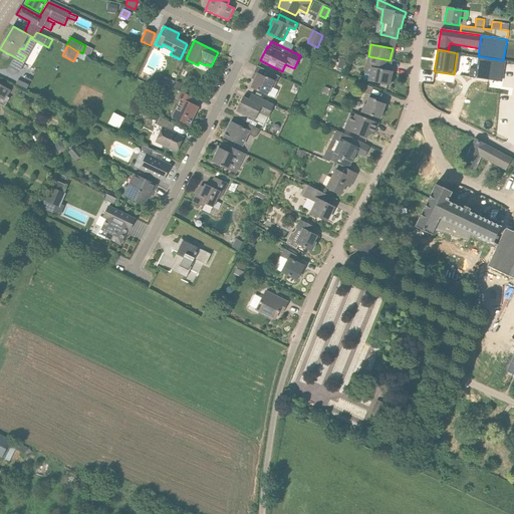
[(388,70),(390,60),(368,56),(364,72),(369,73),(368,81),(390,85),(392,71),(388,70)]
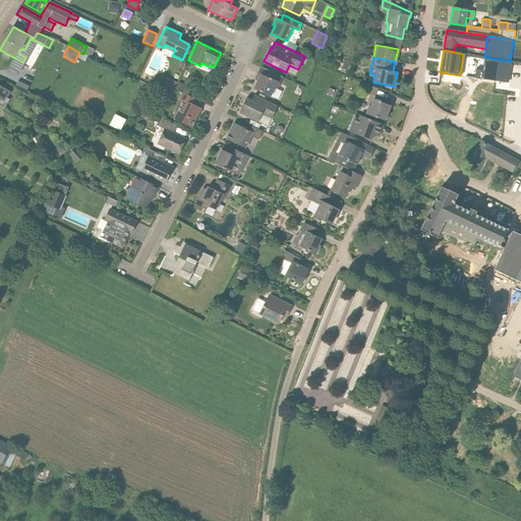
[(475,78),(507,82),(510,61),(484,57),(482,70),(476,69),(475,78)]
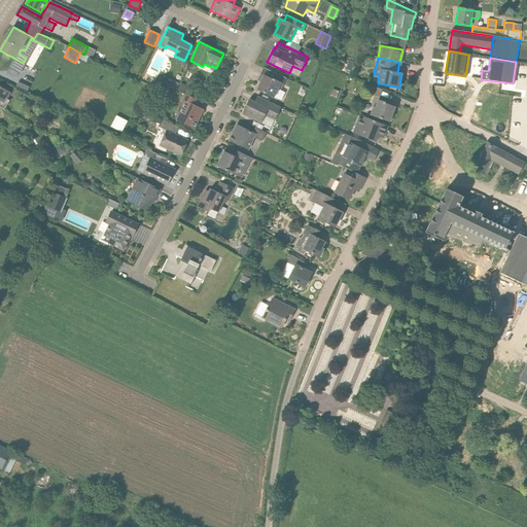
[(350,74),(354,63),(348,61),(344,72),(350,74)]
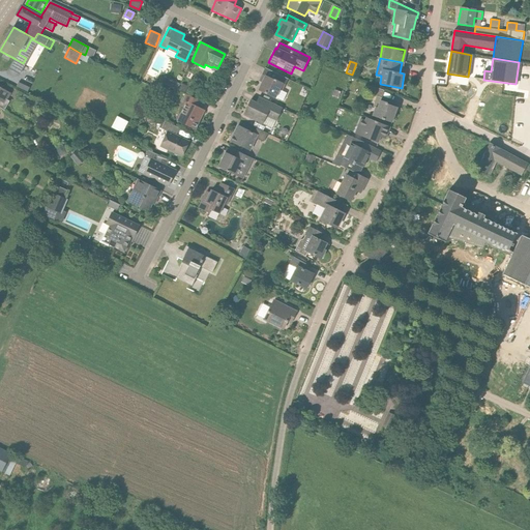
[(282,90),(288,79),(265,68),(261,78),(264,79),(259,90),(275,98),(280,89),(282,90)]
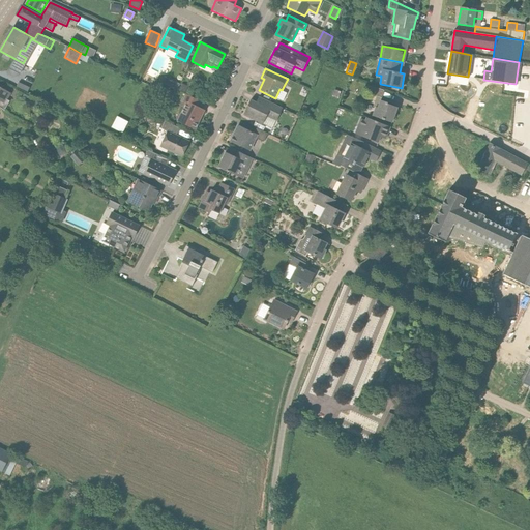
[(156,80),(177,90),(180,84),(159,75),(156,80)]
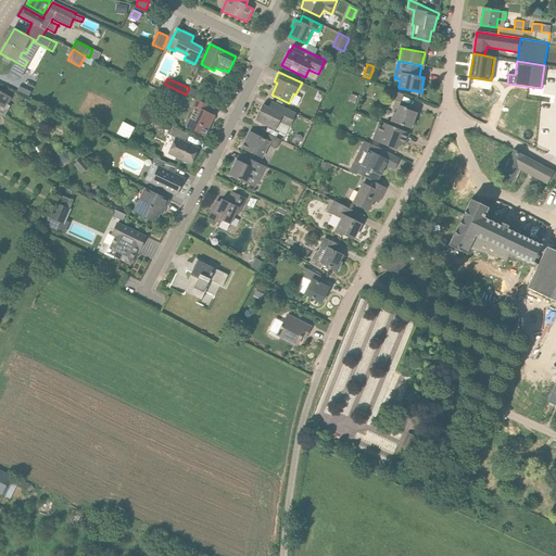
[(315,119),(324,123),(327,114),(323,112),(333,87),(330,86),(326,95),(321,102),(319,111),(315,119)]
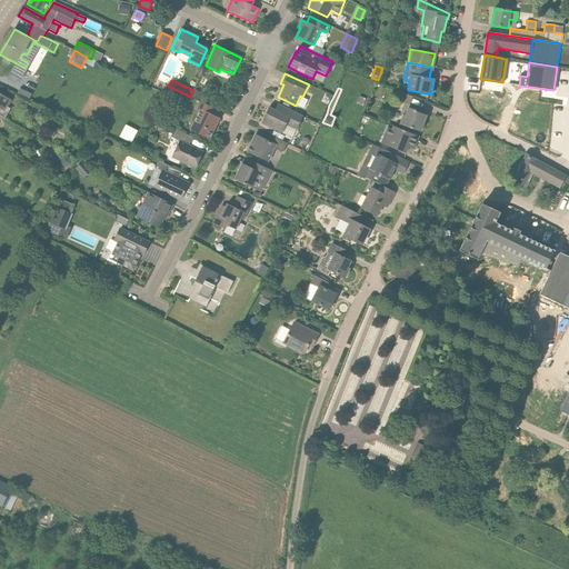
[(196,89),(192,97),(199,100),(202,92),(196,89)]
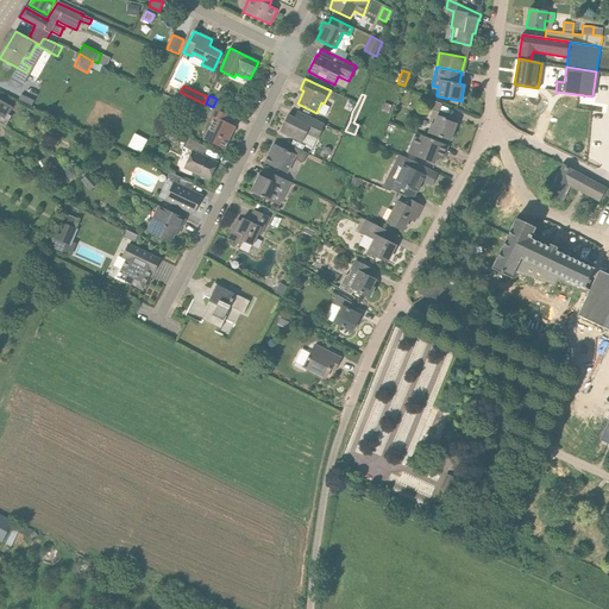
[(438,113),(441,104),(427,99),(425,107),(438,113)]
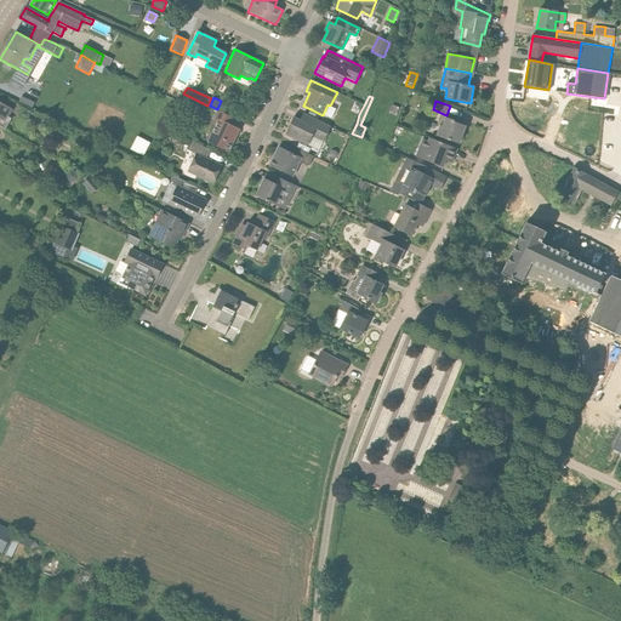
[(0,118),(4,120),(11,108),(0,102),(0,118)]
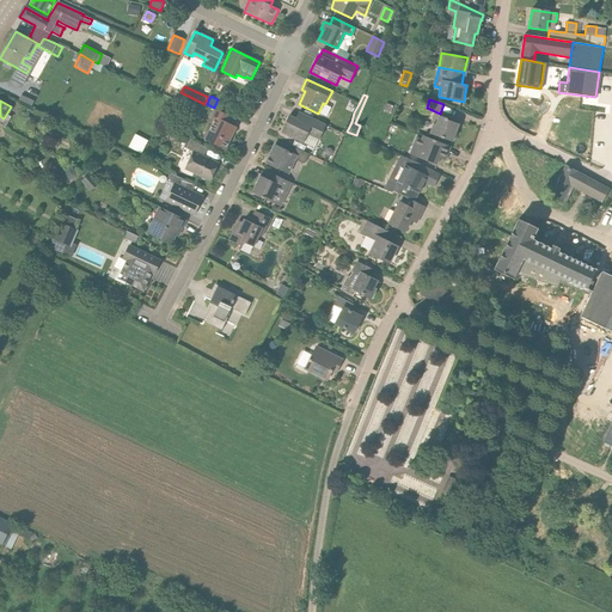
[(384,111),(391,114),(393,106),(386,104),(384,111)]
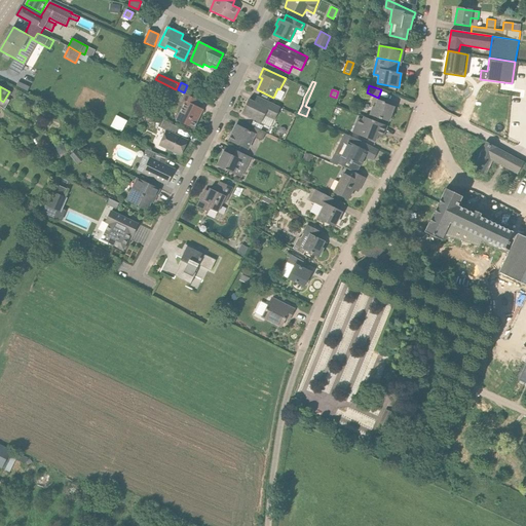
[(446,102),(454,108),(464,96),(455,89),(446,102)]
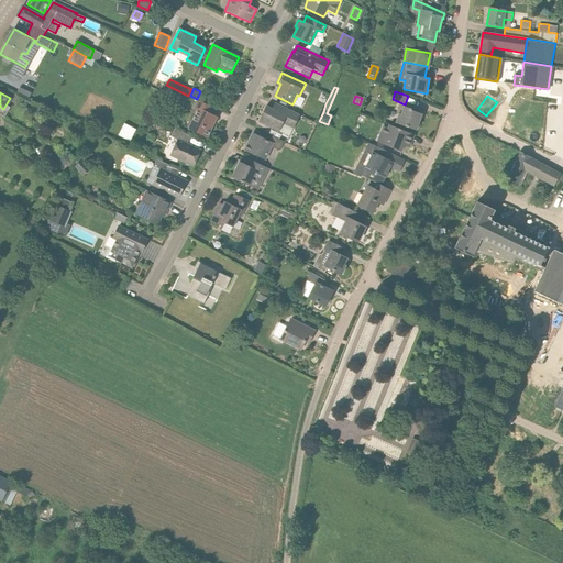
[(32,111),(35,106),(25,99),(22,106),(32,111)]
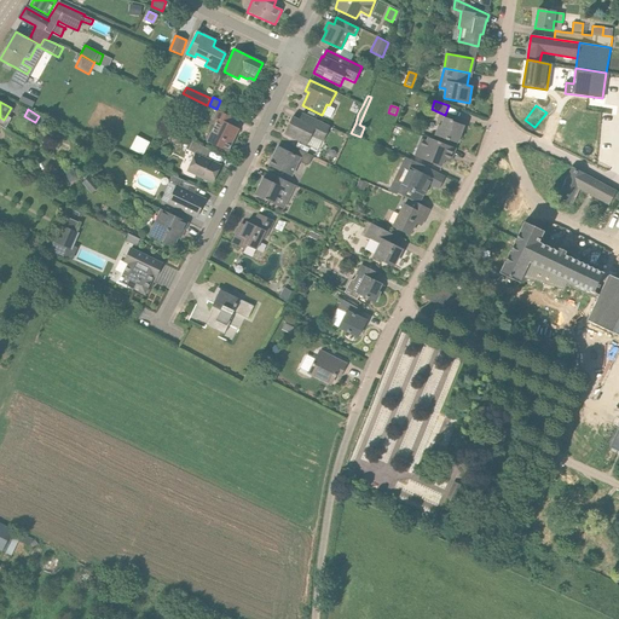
[(227,151),(238,129),(230,125),(233,119),(219,111),(215,119),(218,120),(208,142),(227,151)]
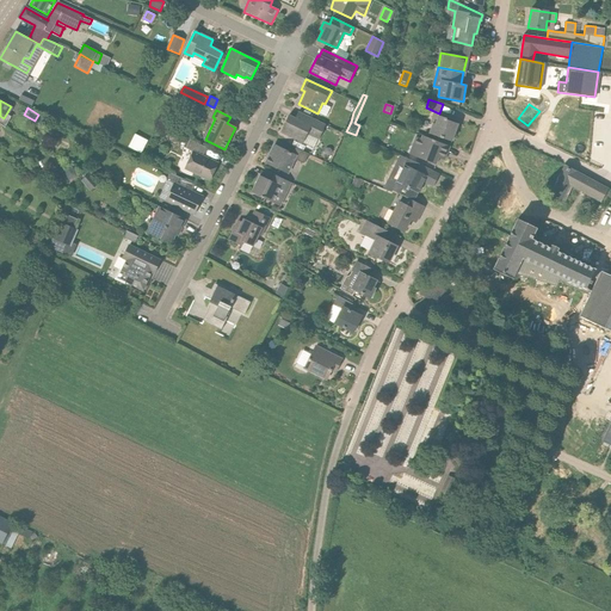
[(319,140),(326,125),(298,112),(295,118),(289,115),(281,133),(303,143),(307,134),(319,140)]
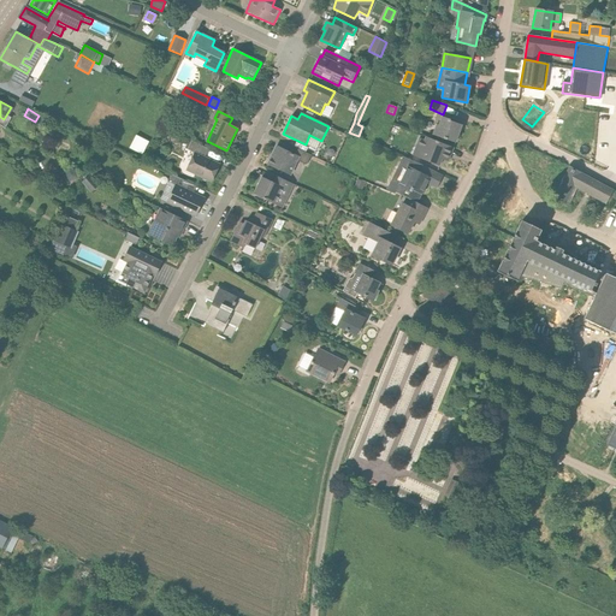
[(455,142),(462,125),(440,117),(438,125),(436,124),(433,132),(455,142)]
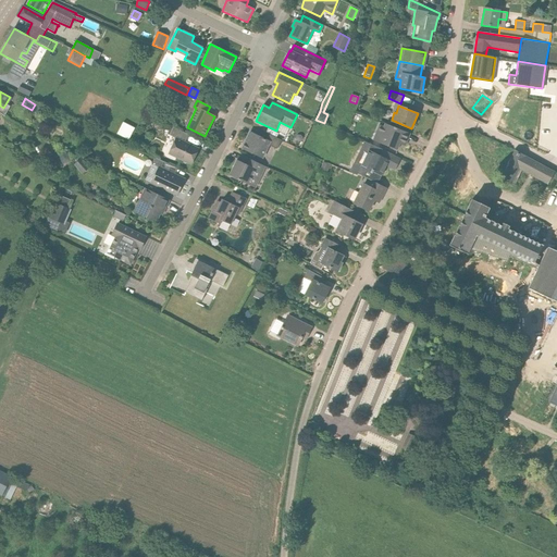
[(124,121),(119,133),(131,138),(136,126),(124,121)]
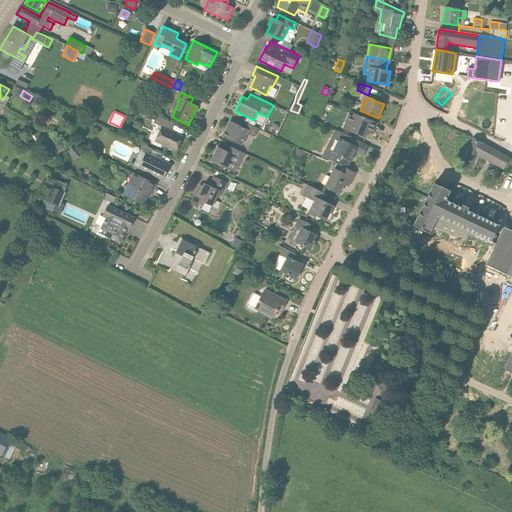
[(372,135),(377,123),(354,114),(353,116),(349,115),(343,129),(365,138),(367,132),(372,135)]
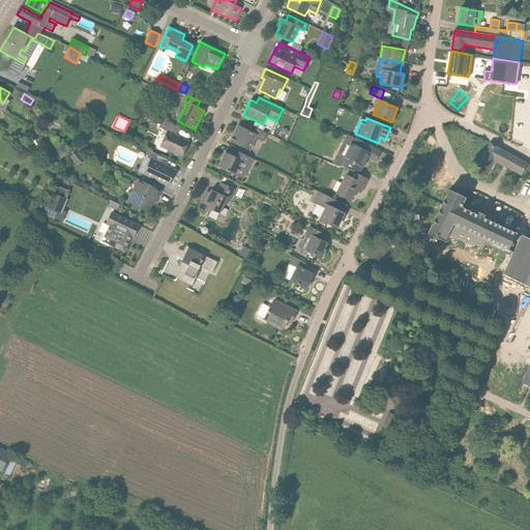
[(181,156),(188,141),(176,136),(180,128),(165,121),(162,128),(168,131),(160,147),(181,156)]
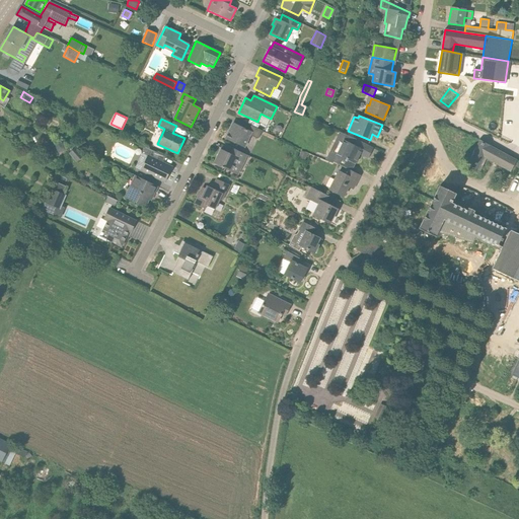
[(257,139),(262,131),(247,124),(244,129),(233,124),(226,138),(244,147),(249,135),(257,139)]
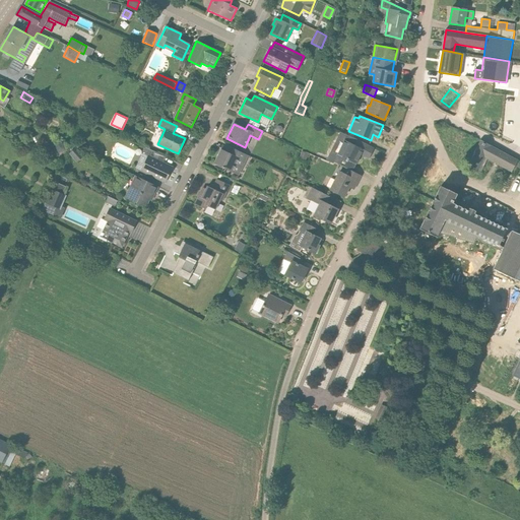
[(333,161),(346,169),(352,172),(361,155),(369,159),(374,148),(356,139),(354,145),(346,141),(345,137),(333,141),(335,149),(338,148),(340,149),(333,161)]
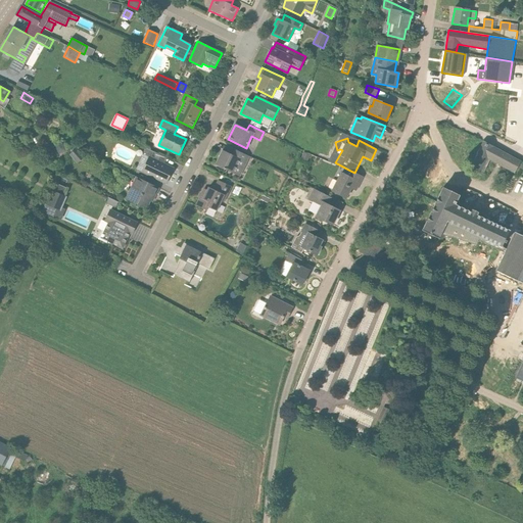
[(65,150),(61,141),(53,145),(58,154),(65,150)]
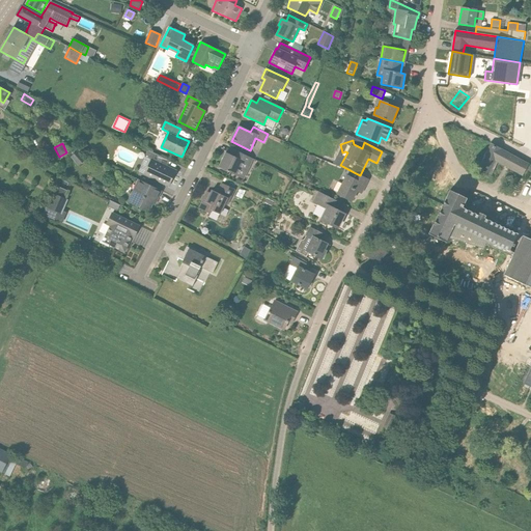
[(490,174),(490,173),(492,174),(494,169),(492,168),(495,161),(522,175),(526,169),(530,171),(530,165),(501,148),(497,146),(491,143),(478,169),(490,174)]
